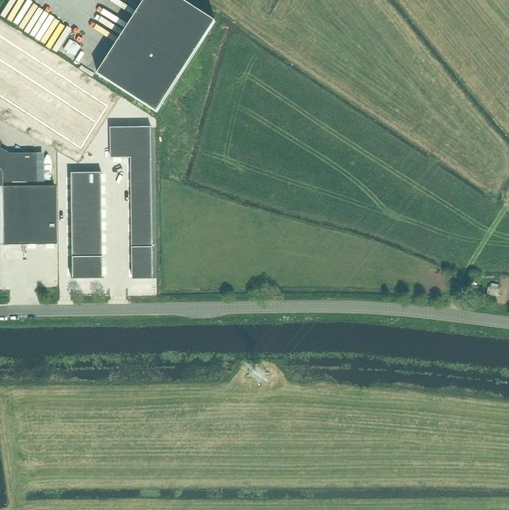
[(23,0),(9,24),(52,51),(56,45),(57,45),(66,31),(71,23),(32,0),(23,0)]
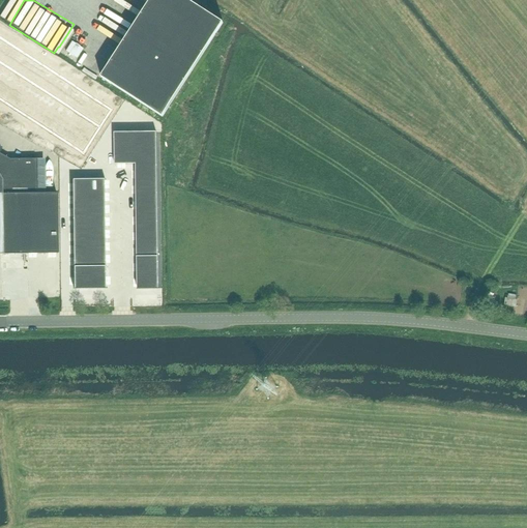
[(220,22),(185,0),(146,0),(97,76),(158,115),(220,22)]
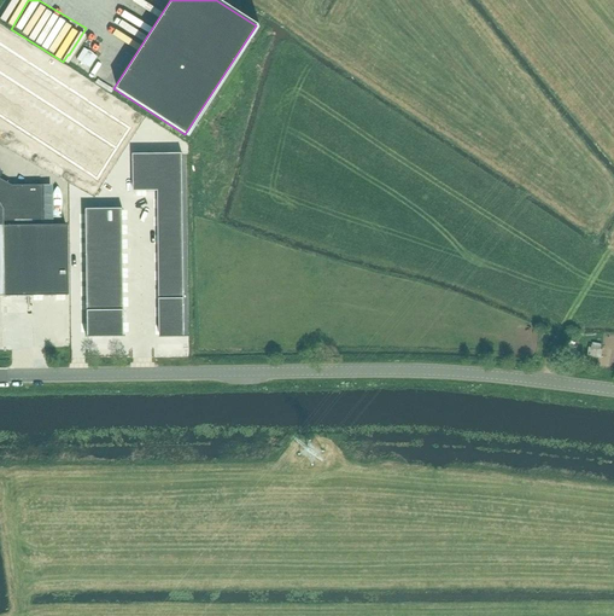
[(179,152),(129,154),(130,190),(155,190),(157,335),(181,335),(179,152)]
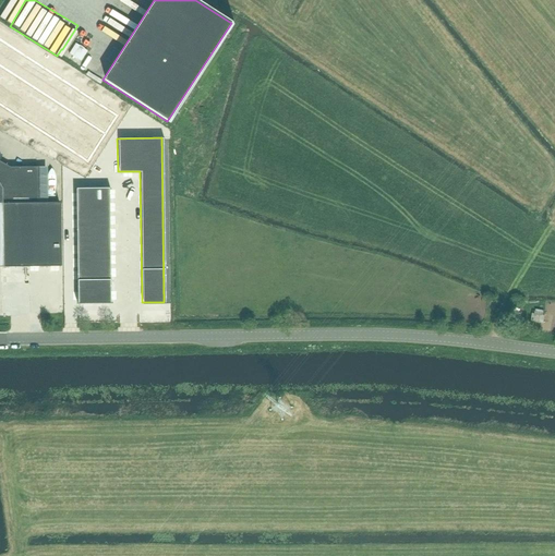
[(0,266),(56,265),(55,202),(40,202),(40,174),(34,174),(34,166),(5,166),(0,162),(0,266)]
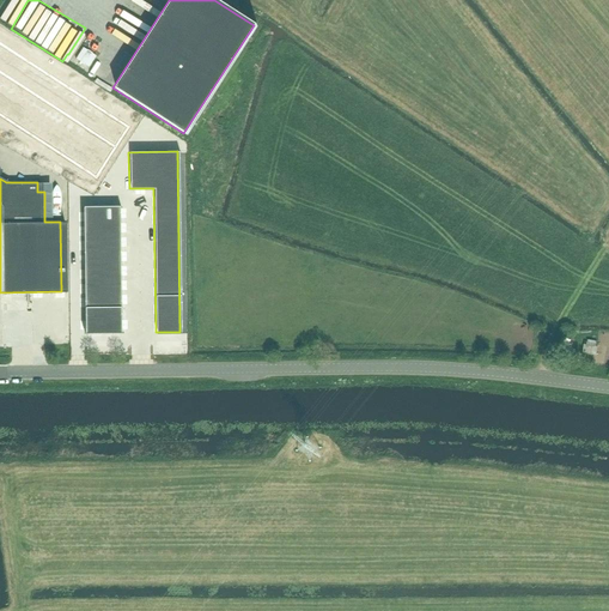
[(117,201),(79,203),(80,327),(120,327),(117,201)]
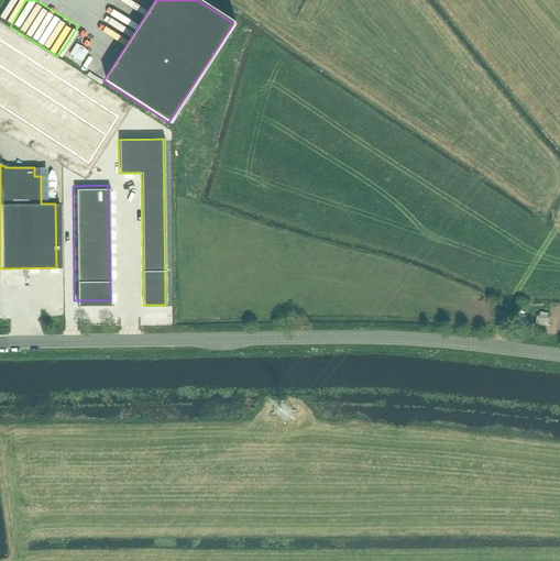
[(513,310),(509,320),(518,323),(522,314),(513,310)]
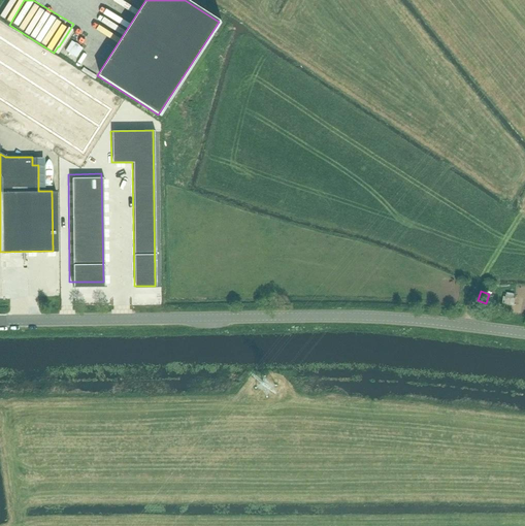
[(511,307),(511,295),(500,294),(500,306),(511,307)]
